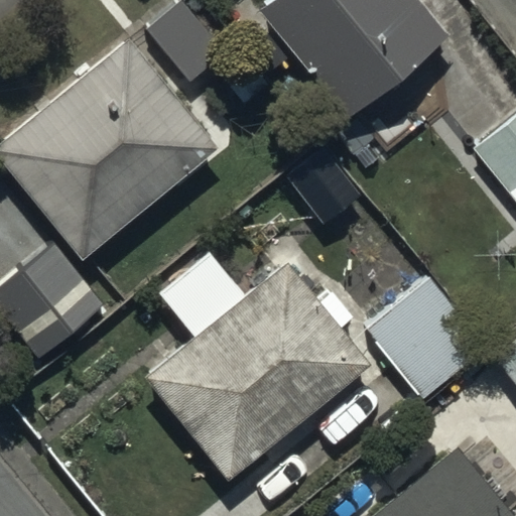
[(189,0),(144,35),(183,87),(229,50),(189,0)]
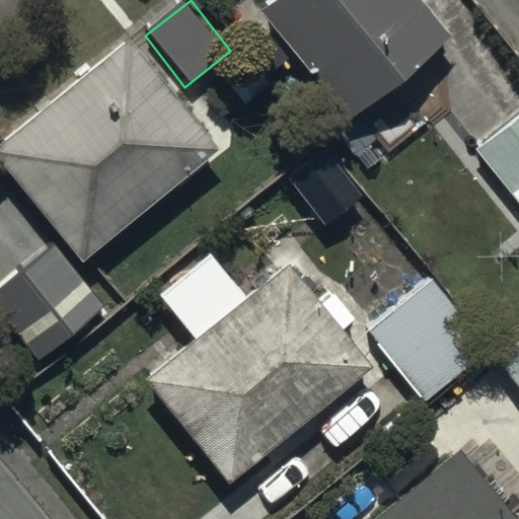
[(448,38),(417,0),(279,0),(263,14),(349,119),(448,38)]
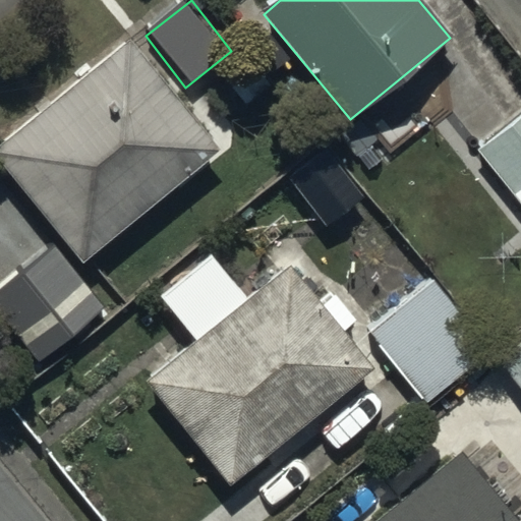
[(220,153),(128,41),(0,145),(0,160),(84,264),(220,153)]
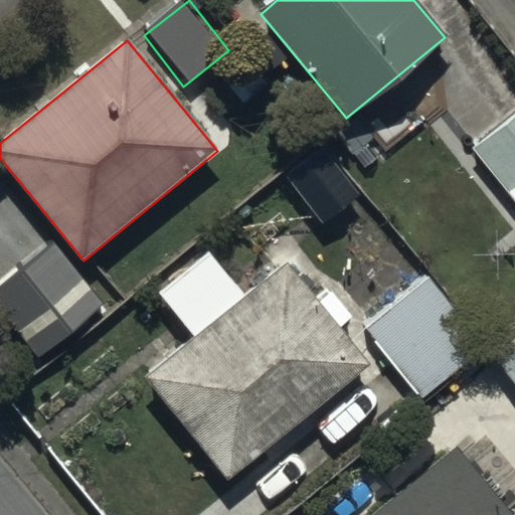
[(514,105),(467,145),(514,203),(514,202),(514,105)]
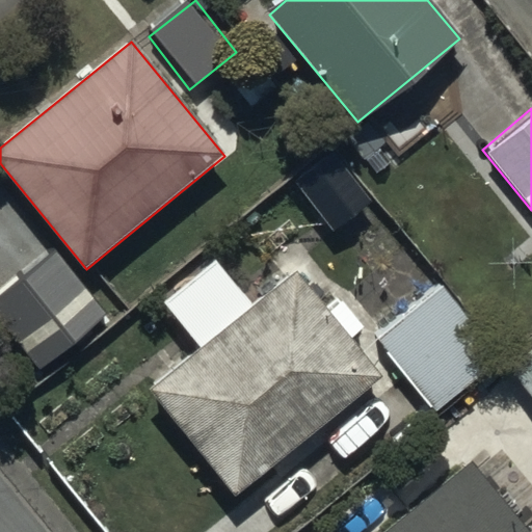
[(364,203),(327,159),(297,183),(333,228),(364,203)]
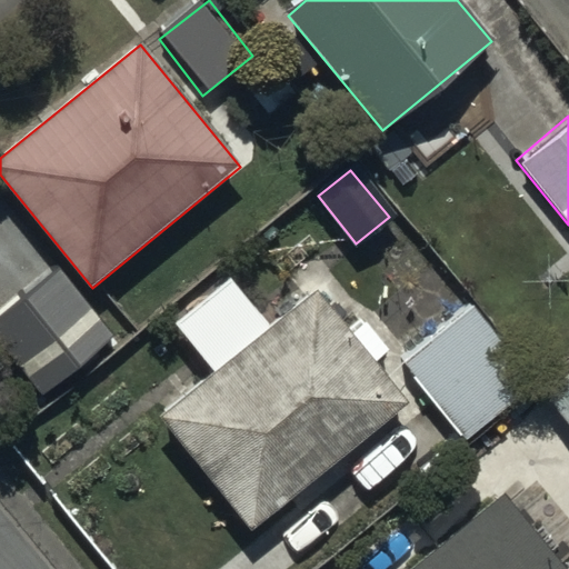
[(60,271),(0,318),(0,348),(40,399),(115,341),(60,271)]
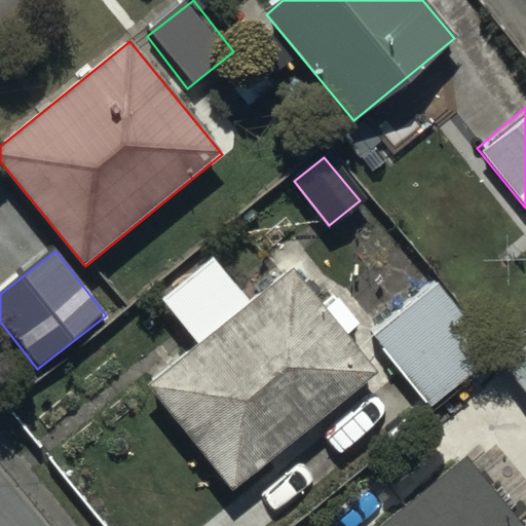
[(289,269),(143,386),(228,492),(374,374),(345,338),(358,328),(338,304),(326,314),(289,269)]
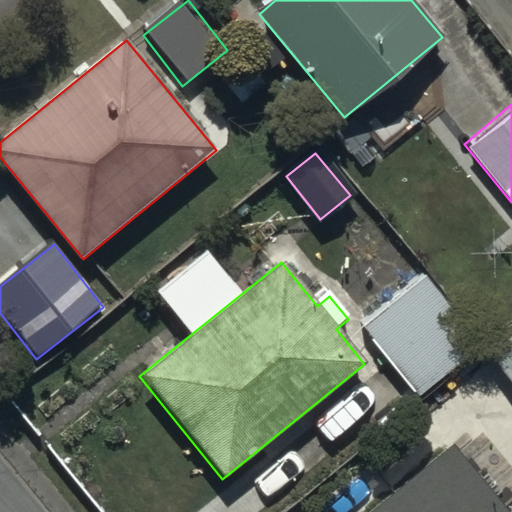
[(425,276),(360,324),(416,399),(481,351),(425,276)]
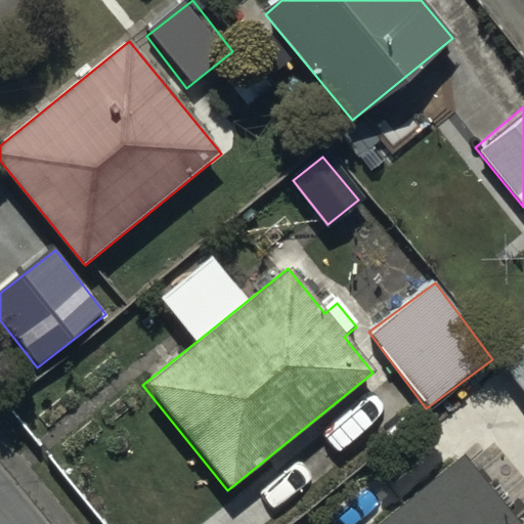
[(523,353),(505,369),(523,394),(523,353)]
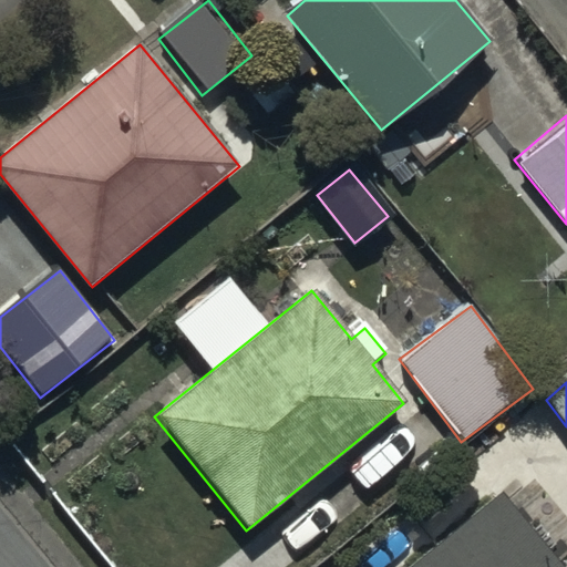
[(565,566),(502,493),(414,566),(565,566)]
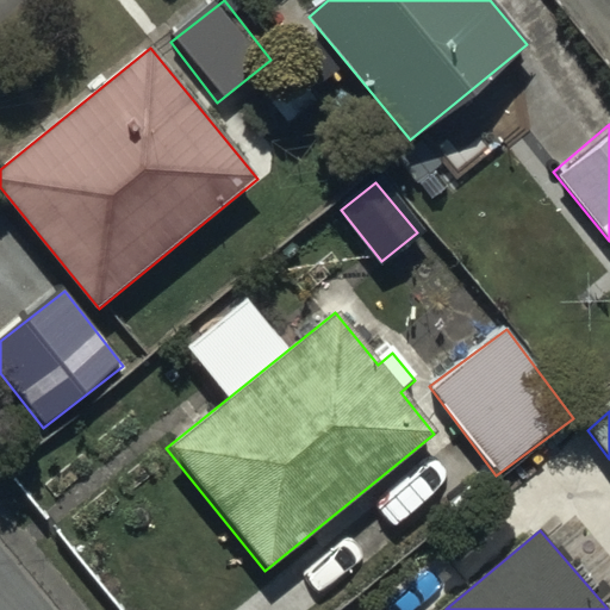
All buildings are outlined.
